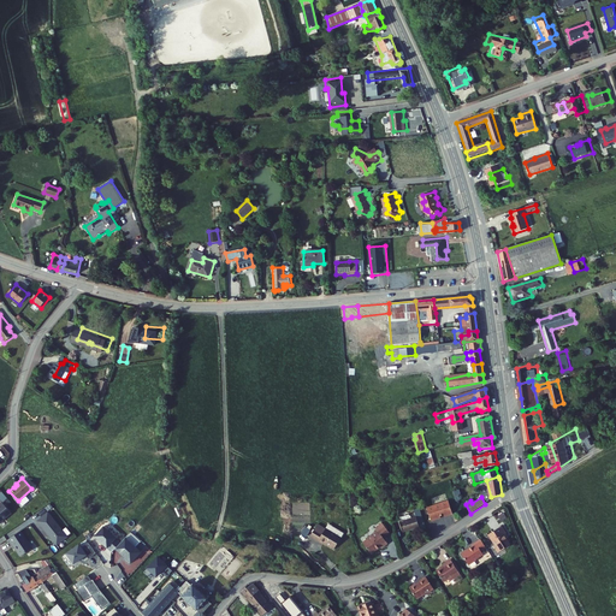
[(436,508),(439,520),(449,517),(449,516),(452,515),(454,515),(460,514),(461,511),(456,501),(436,508)]
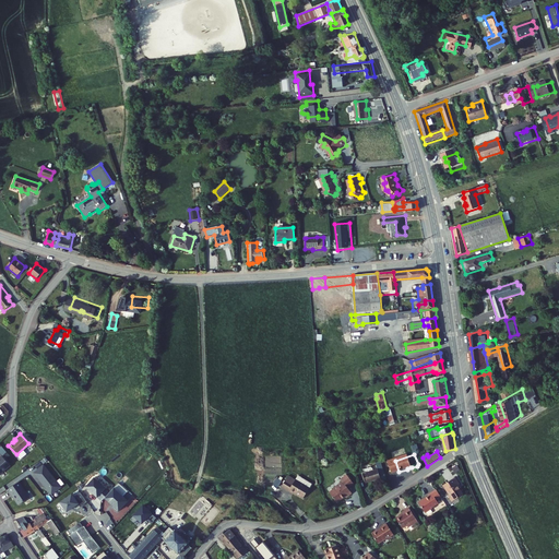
[(0,475),(10,466),(2,456),(0,458),(0,475)]
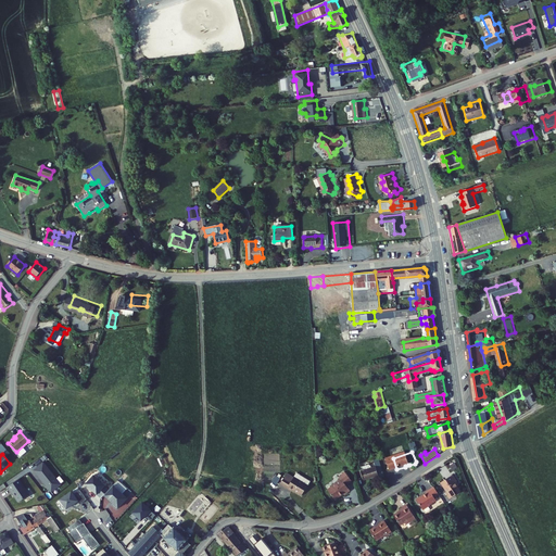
[(366,468),(369,477),(384,472),(384,470),(382,463),(377,465),(368,467),(366,468)]
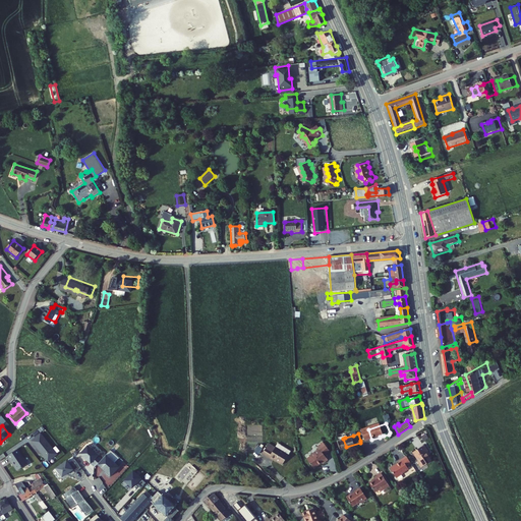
[(33,442),(36,446),(37,445),(45,456),(44,456),(49,462),(58,454),(41,435),(33,442)]
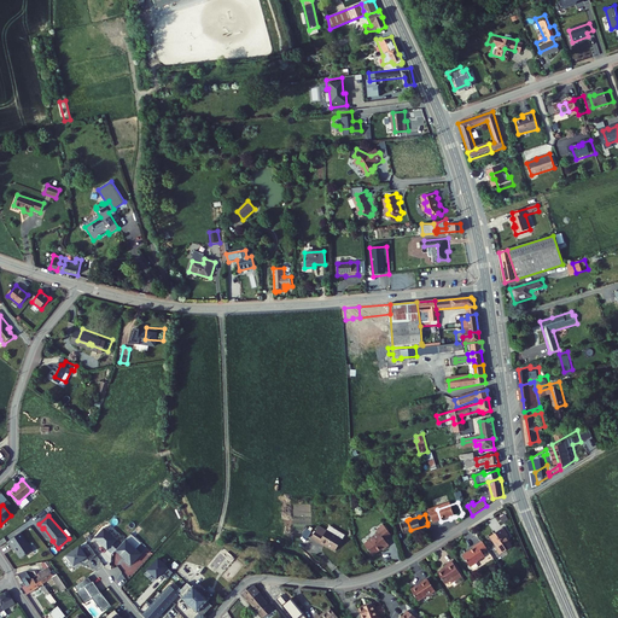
[(377,540),(369,546),(379,555),(384,552),(384,551),(388,548),(389,549),(395,544),(390,538),(396,534),(388,524),(382,530),(384,532),(377,538),(377,540)]
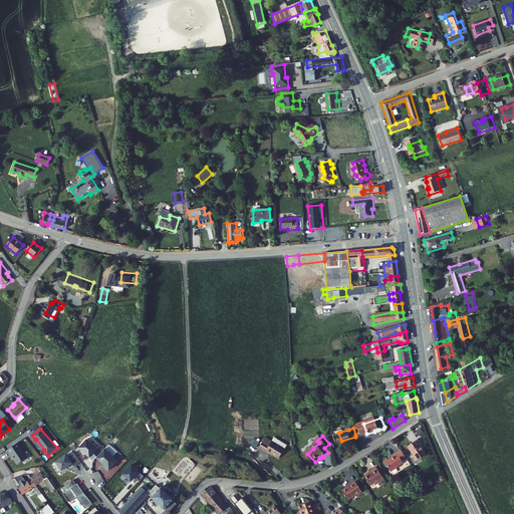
[(263,441),(259,448),(266,453),(267,451),(271,453),(280,458),(287,446),(275,438),(270,446),(263,441)]
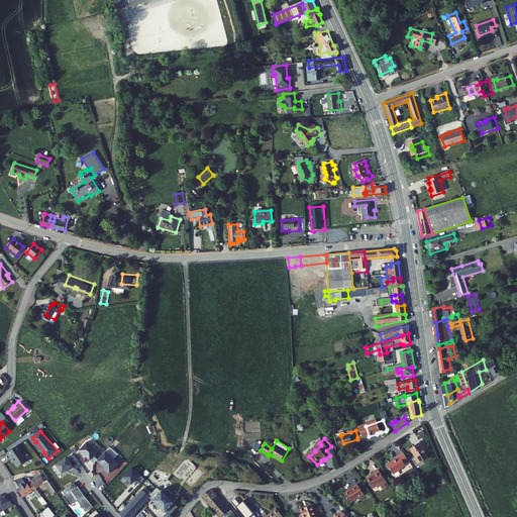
[(427,441),(416,448),(421,456),(420,457),(424,463),(434,456),(429,448),(431,447),(427,441)]
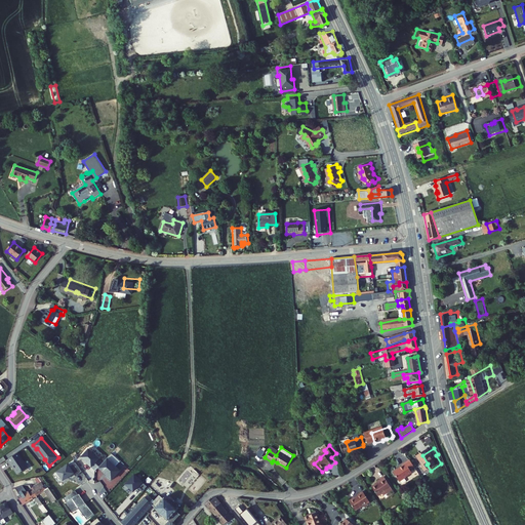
[(82,457),(95,471),(104,462),(89,449),(82,457)]
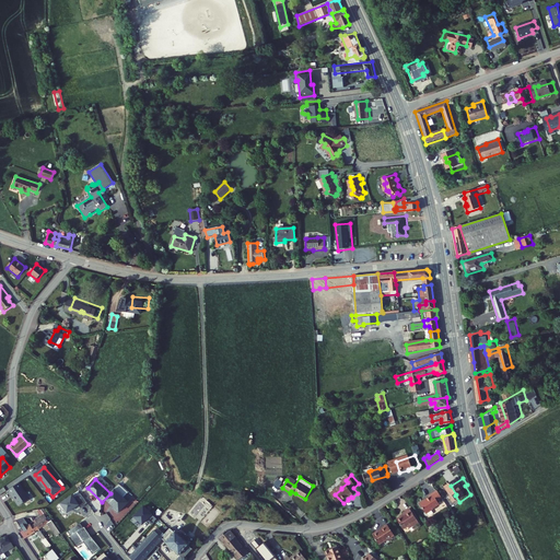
[(19,506),(30,500),(20,483),(8,491),(13,498),(19,506)]
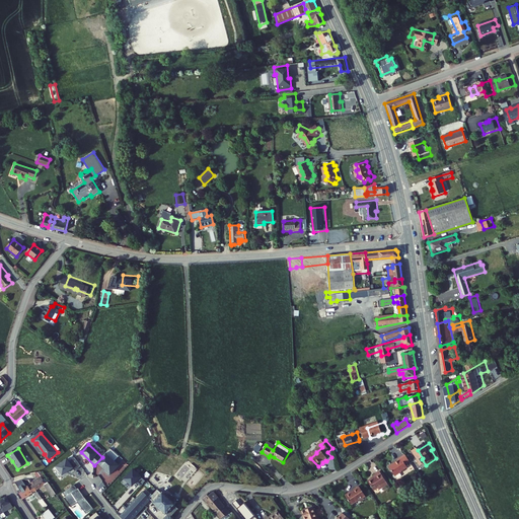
[(403,460),(394,466),(400,475),(406,470),(413,466),(411,463),(415,460),(411,454),(402,459),(403,460)]
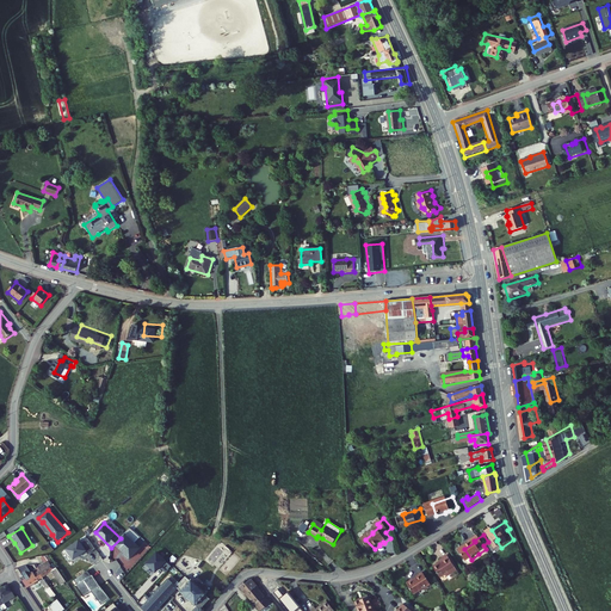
[(131,560),(140,549),(124,536),(116,547),(131,560)]
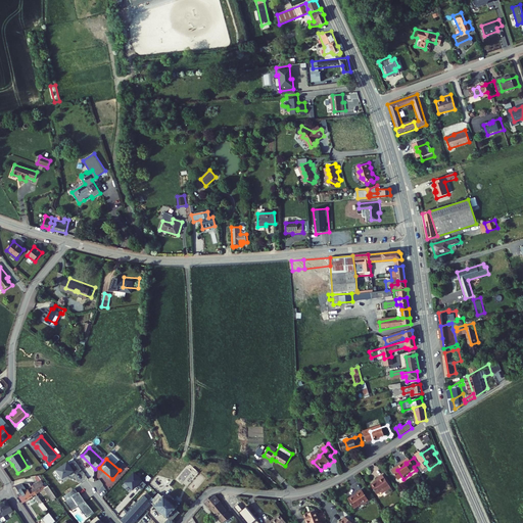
[(142,464),(153,478),(158,473),(148,459),(142,464)]
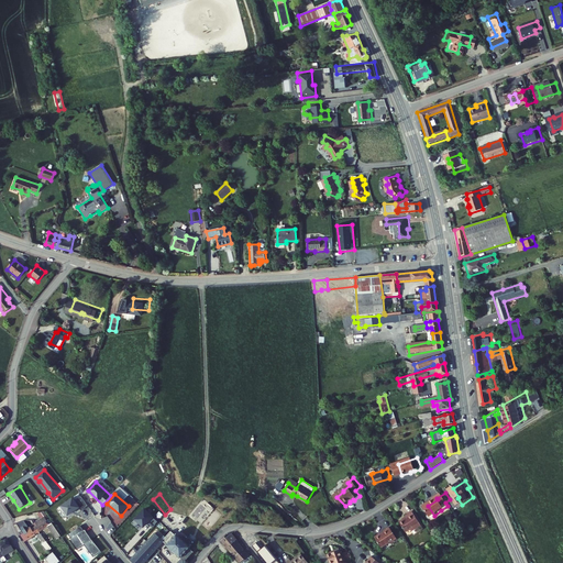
[(81,497),(75,501),(73,498),(61,507),(67,516),(79,508),(81,510),(88,506),(86,504),(81,497)]
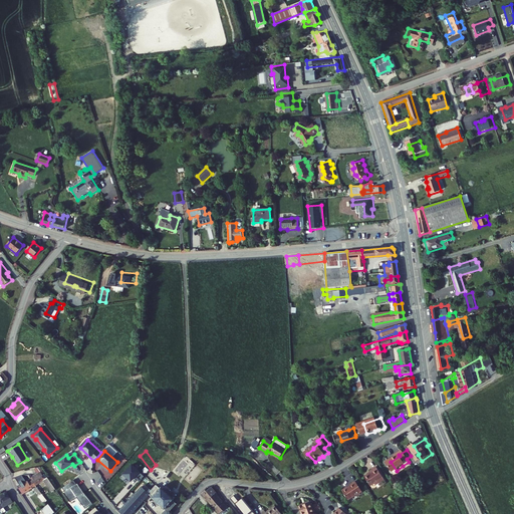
[(133,466),(123,475),(132,482),(136,478),(141,473),(133,466)]
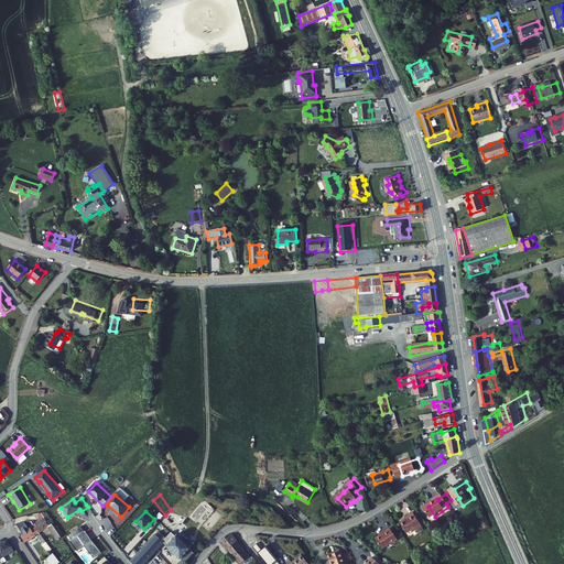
[(412,518),(405,522),(414,537),(419,534),(420,535),(430,529),(418,511),(411,516),(412,518)]
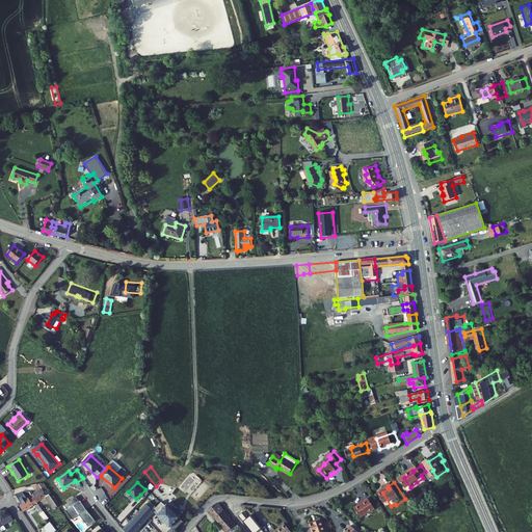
[(19,503),(24,512),(36,504),(45,498),(53,510),(58,507),(42,483),(36,485),(40,490),(33,495),(35,497),(33,498),(29,491),(23,491),(16,495),(21,502),(19,503)]
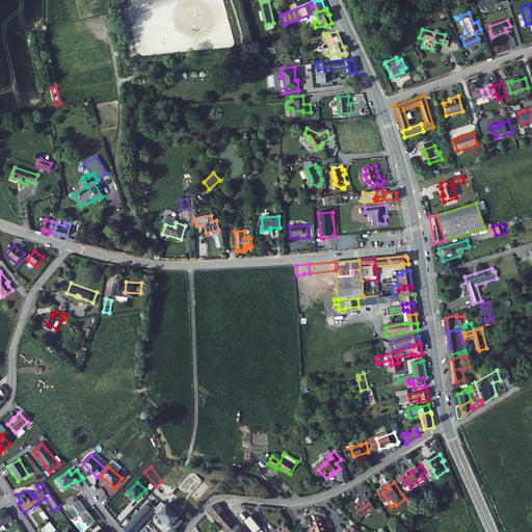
[(107,493),(114,502),(118,498),(111,489),(107,493)]
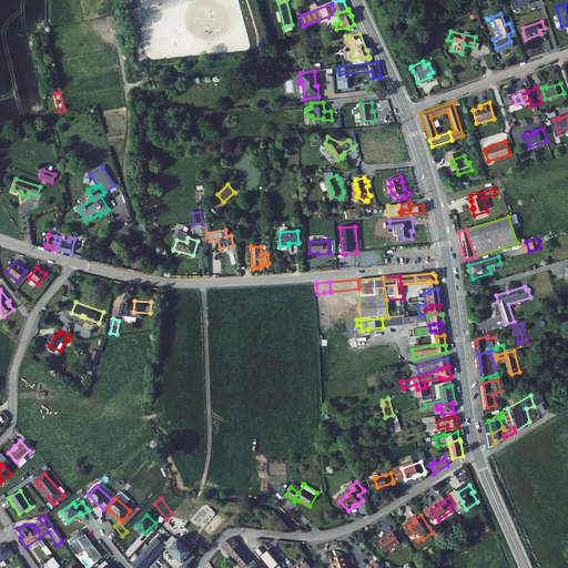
[(160,527),(155,523),(150,528),(154,533),(160,527)]
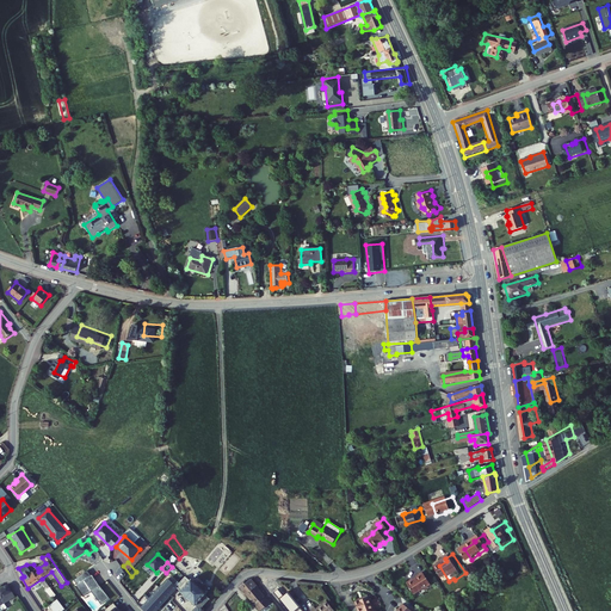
[(84,597),(92,591),(102,604),(110,598),(92,575),(88,571),(75,580),(79,585),(76,587),(84,597)]
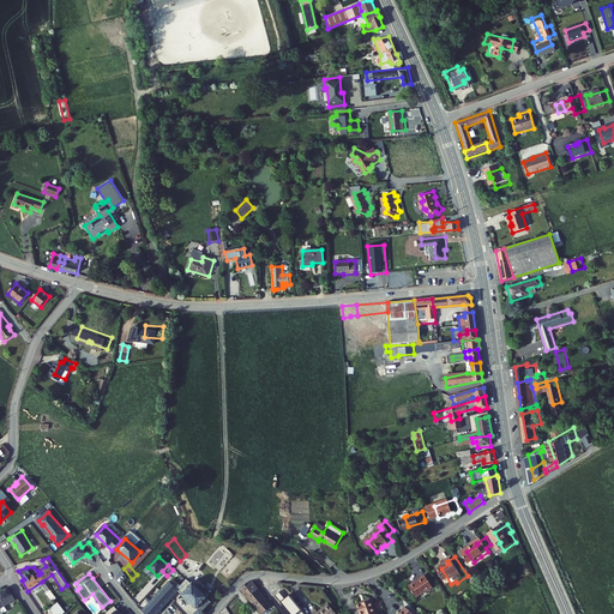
[(421,582),(415,585),(422,596),(432,590),(433,591),(440,587),(432,575),(425,578),(426,581),(422,582),(421,582)]
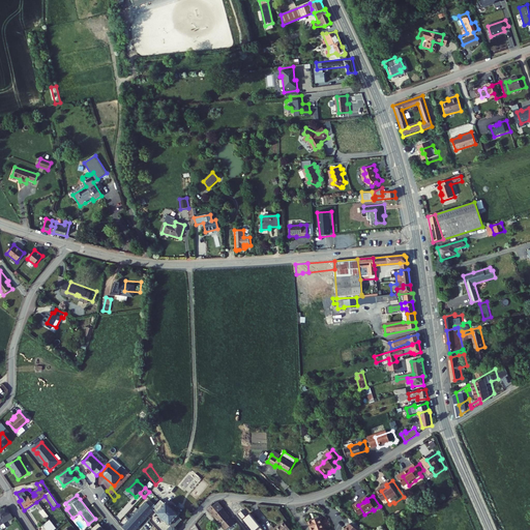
[(152,508),(156,511),(164,503),(160,499),(158,501),(152,508)]
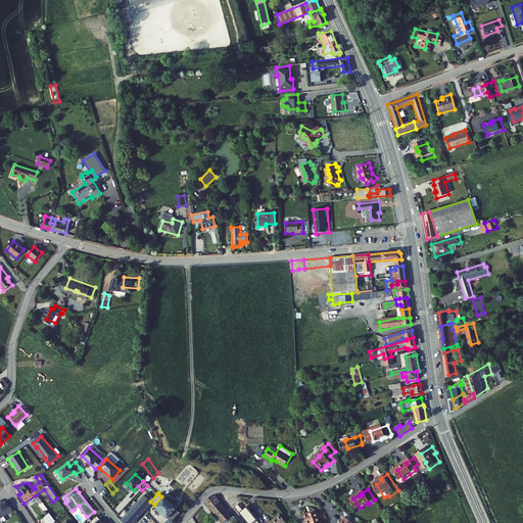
[(121,520),(124,522),(131,522),(150,502),(143,494),(121,520)]
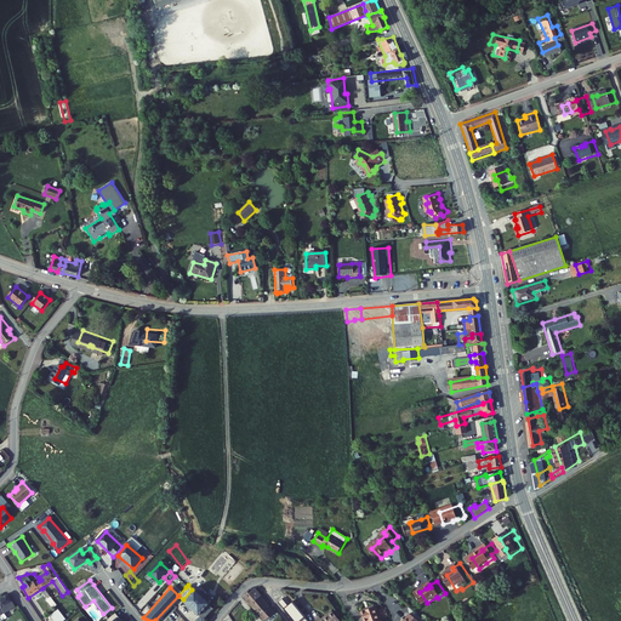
[(192,590),(183,599),(182,600),(198,615),(198,614),(200,616),(195,620),(206,620),(208,620),(206,619),(208,617),(206,615),(214,607),(211,604),(211,603),(194,587),(192,590)]
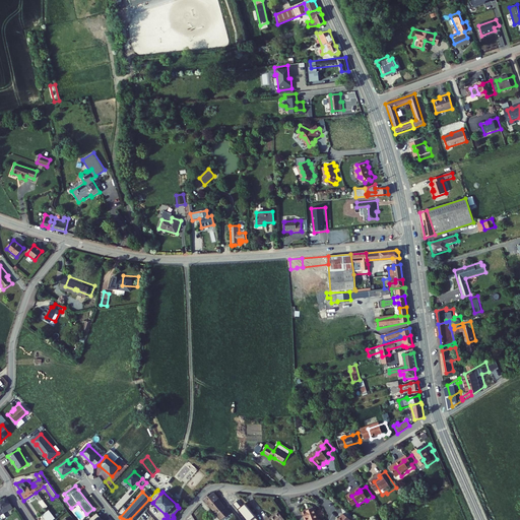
[(211,494),(206,498),(223,517),(232,510),(226,504),(225,505),(220,499),(220,498),(215,492),(212,495),(211,494)]
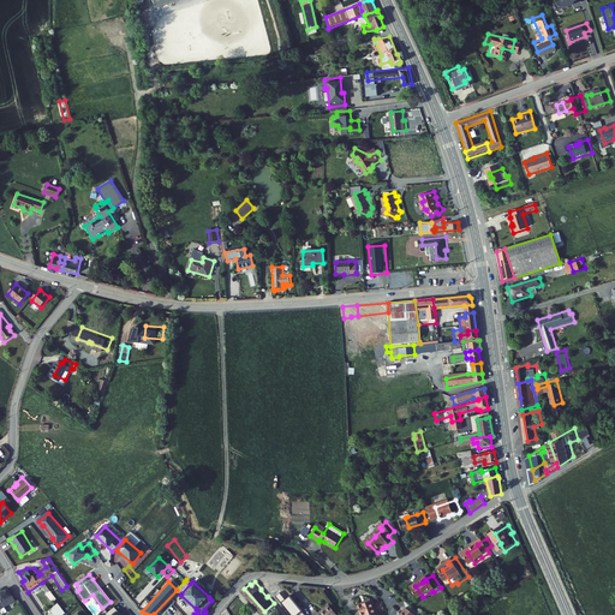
[(280,585),(270,592),(280,605),(288,598),(290,598),(288,597),(280,585)]
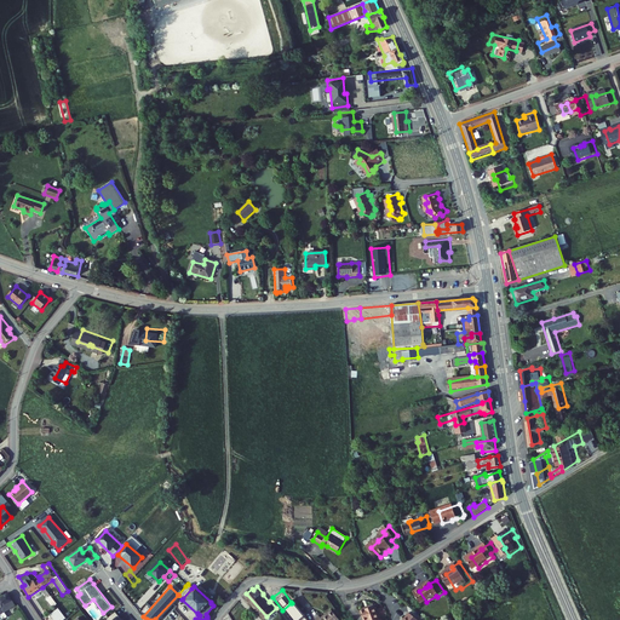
[(0,604),(0,606),(5,614),(13,609),(10,603),(13,601),(17,607),(21,604),(12,592),(1,598),(4,603),(0,604)]
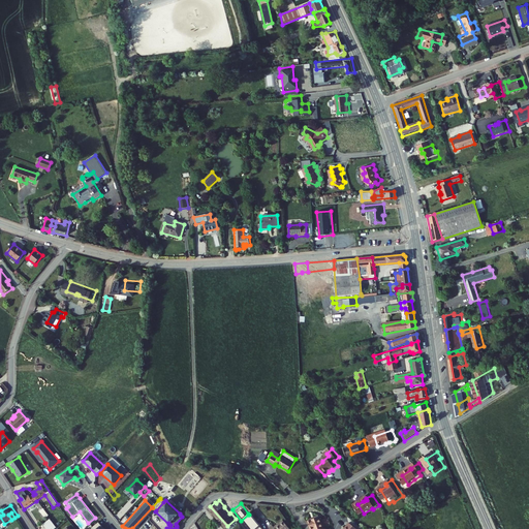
[(251,510),(248,514),(249,515),(248,515),(255,524),(259,521),(251,510)]
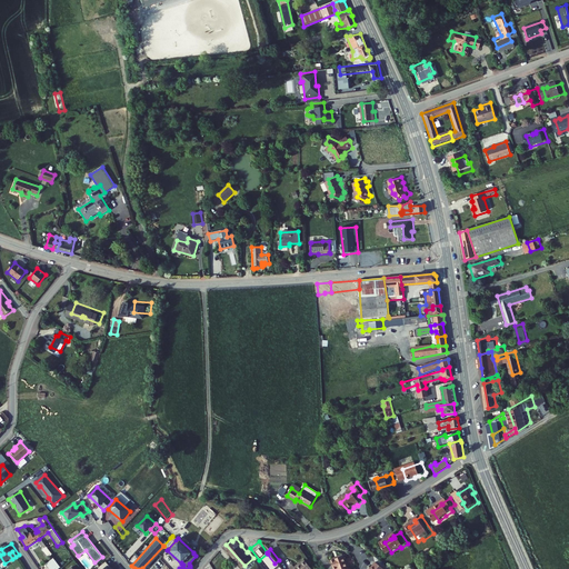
[(343,555),(331,559),(335,568),(338,567),(338,568),(348,568),(348,566),(345,558),(343,555)]
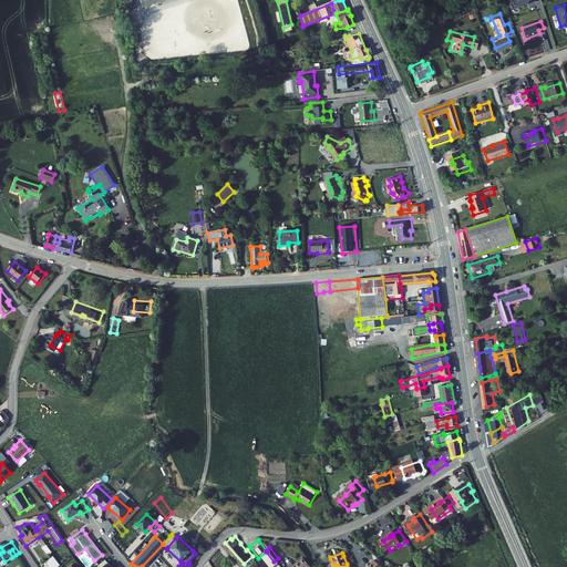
[(350,554),(343,556),(347,564),(353,562),(352,557),(350,554)]
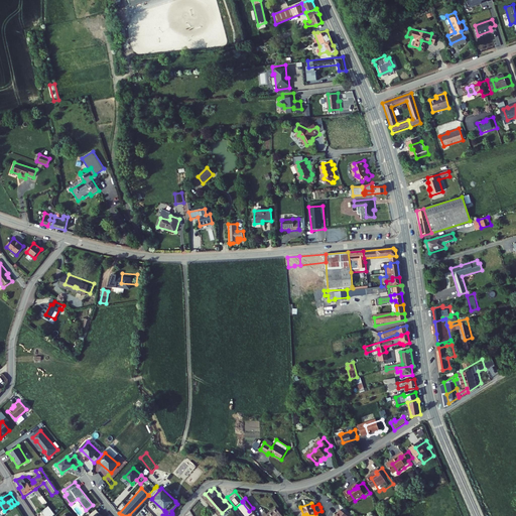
[(356,515),(346,507),(338,515),(356,515)]
